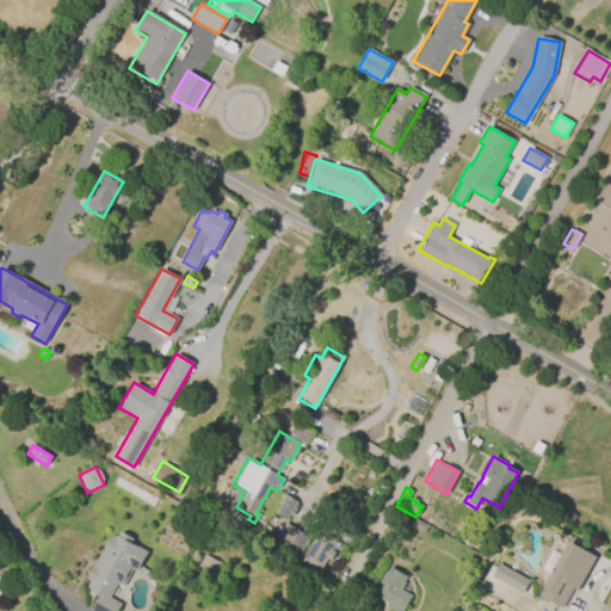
[(273,514),(282,500),(279,499),(282,494),(296,503),(292,508),(295,510),(291,516),(289,514),(285,522),(273,514)]
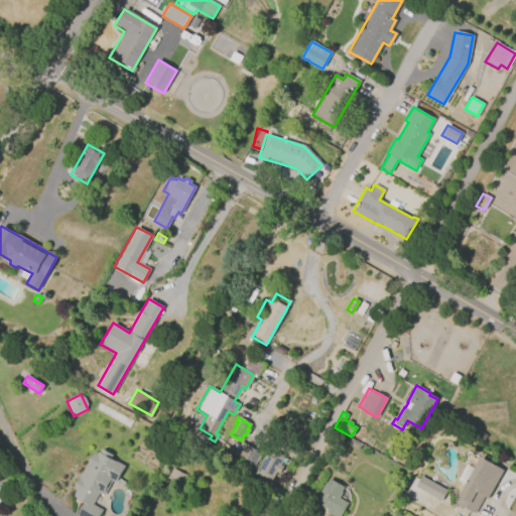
[(234,454),(241,441),(260,454),(253,466),(234,454)]
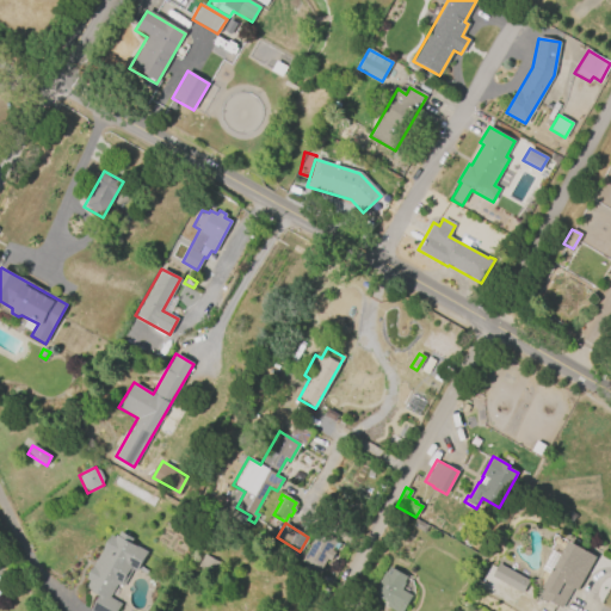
[(117,610),(90,610),(88,610),(98,596),(84,587),(88,581),(84,579),(110,535),(115,537),(116,535),(117,536),(121,531),(131,538),(129,542),(147,553),(136,572),(133,569),(122,587),(117,585),(110,597),(122,604),(117,610)]
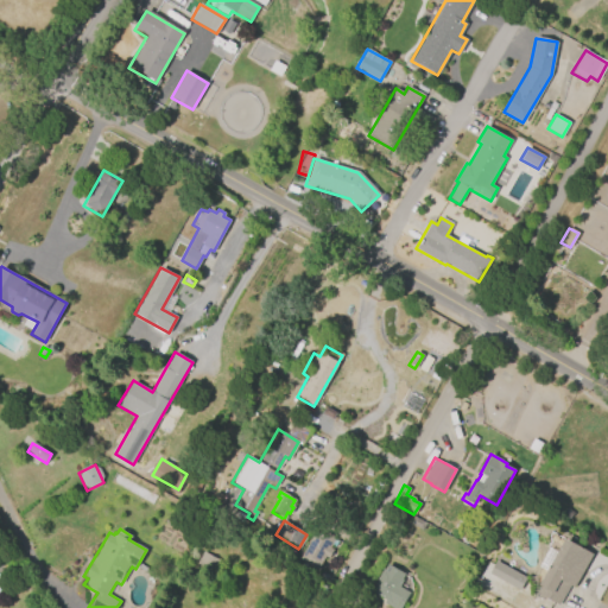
[(298,559),(315,531),(333,540),(329,549),(331,550),(327,558),(324,557),(317,569),(298,559)]
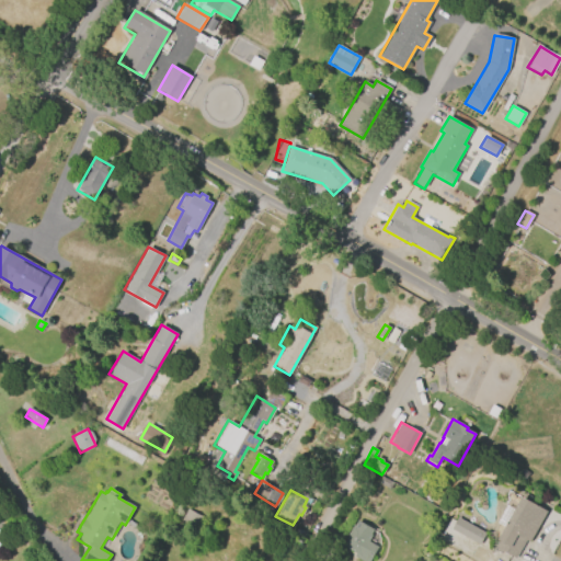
[(547,512),(529,544),(526,541),(515,560),(494,549),(499,541),(496,540),(521,497),(547,512)]
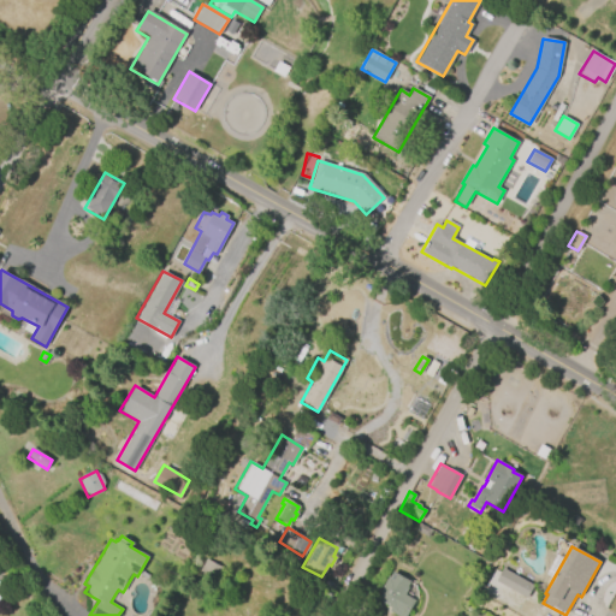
[(199,569),(206,557),(225,568),(218,580),(199,569)]
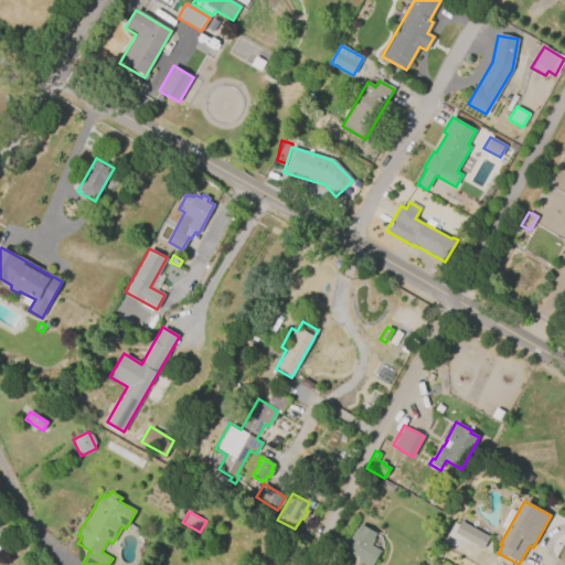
[(460,521),(489,537),(481,548),(454,533),(460,521)]
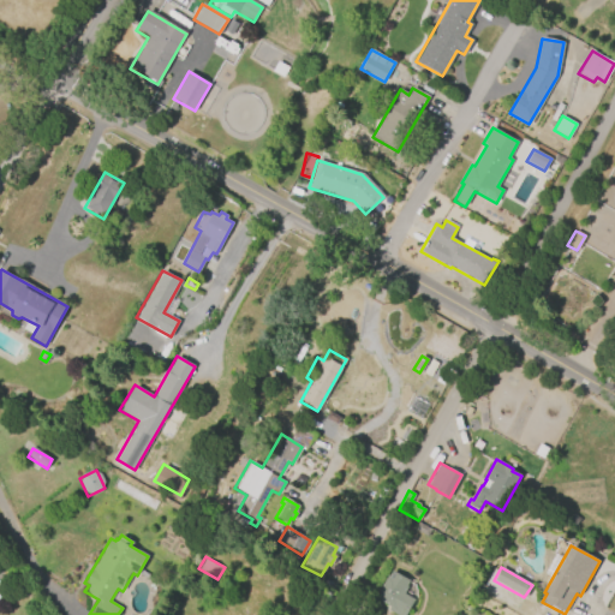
[(374,598),(387,575),(388,577),(392,571),(408,581),(406,586),(408,587),(404,595),(415,601),(405,614),(392,614),(387,611),(389,608),(374,598)]
